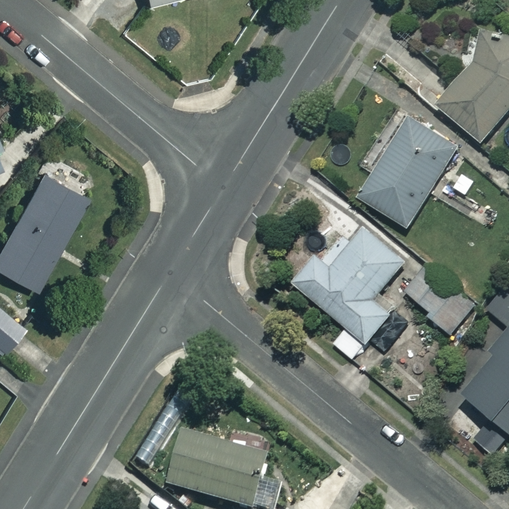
[(438,111),(479,144),(508,111),(508,34),(480,30),(475,65),(438,111)]
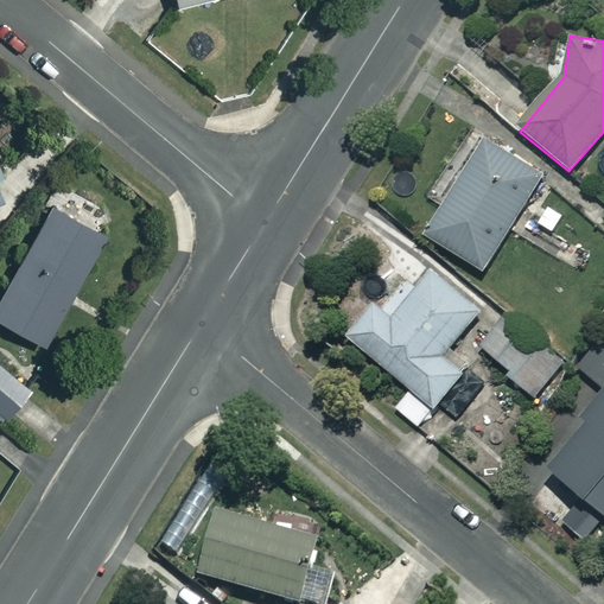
[(542,180),(488,142),(424,234),(478,272),(542,180)]
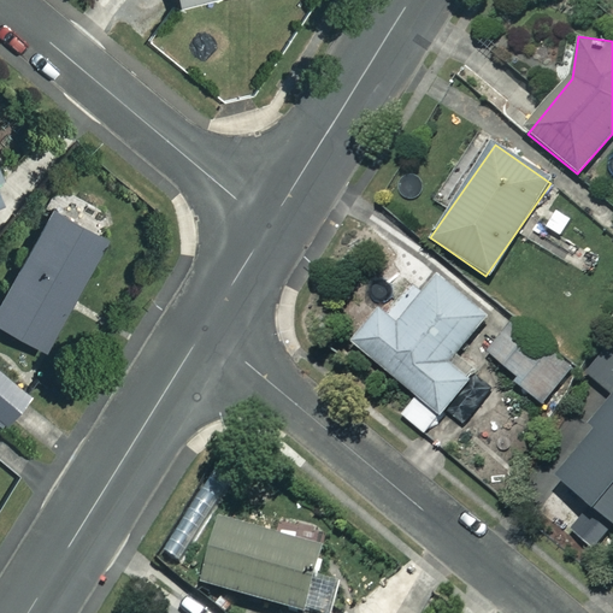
[(87,213),(51,194),(0,286),(0,328),(36,347),(98,236),(80,225),(87,213)]
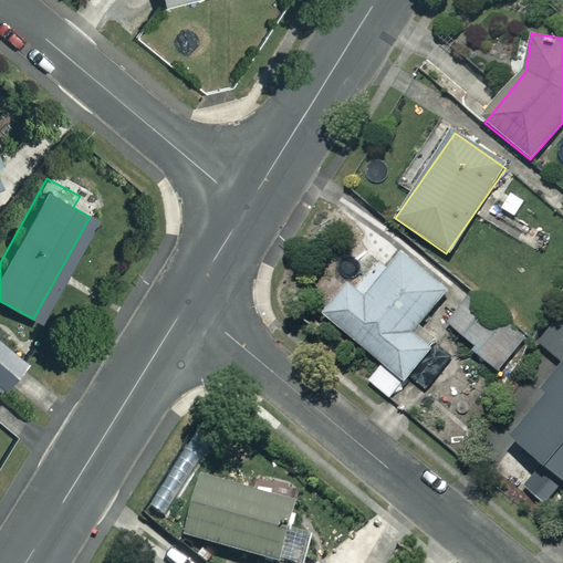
[(546,216),(511,195),(500,212),(535,235),(546,216)]
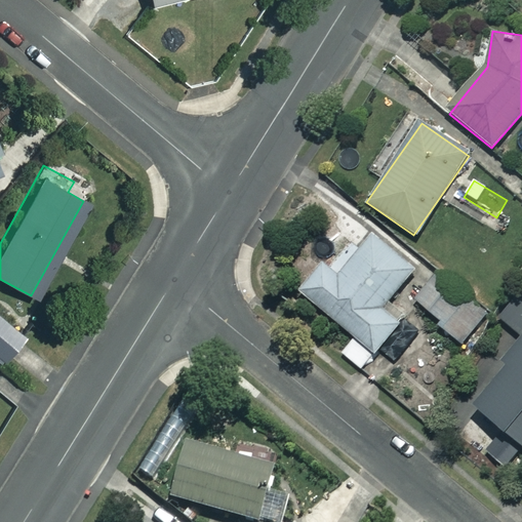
[(354,334),(337,356),(360,373),(403,317),(386,304),(414,267),(370,232),(336,276),(320,264),(298,291),(354,334)]
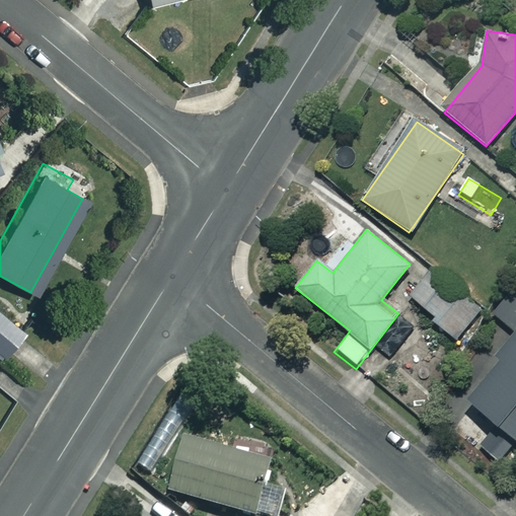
[(434,270),(411,295),(435,317),(432,320),(454,341),(481,311),(434,270)]
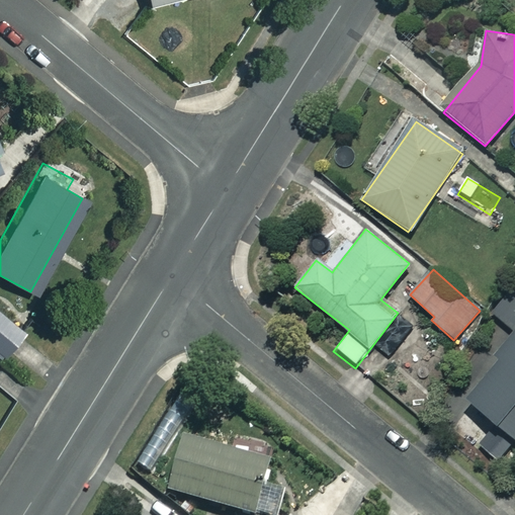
[(514,330),(514,288),(493,313),(513,332),(514,330)]
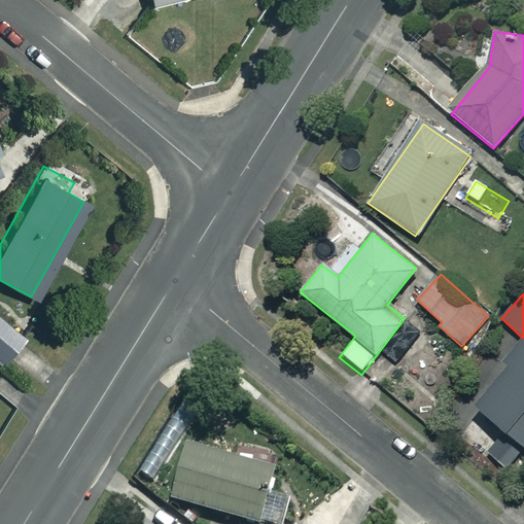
[(0,356),(18,336),(0,321),(0,356)]
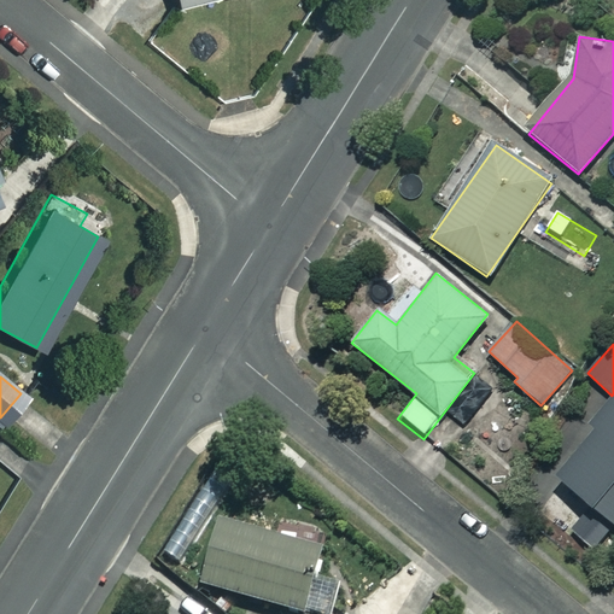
[(613,402),(554,469),(613,522),(613,402)]
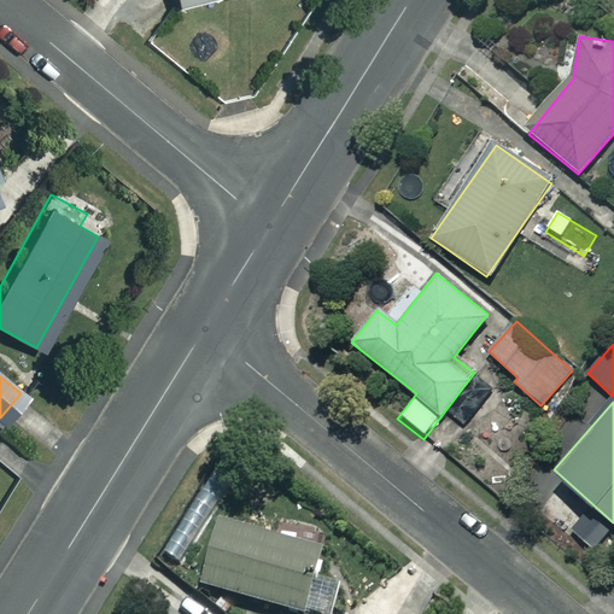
[(316,548),(216,519),(197,588),(287,613),(328,613),(335,591),(307,583),(316,548)]
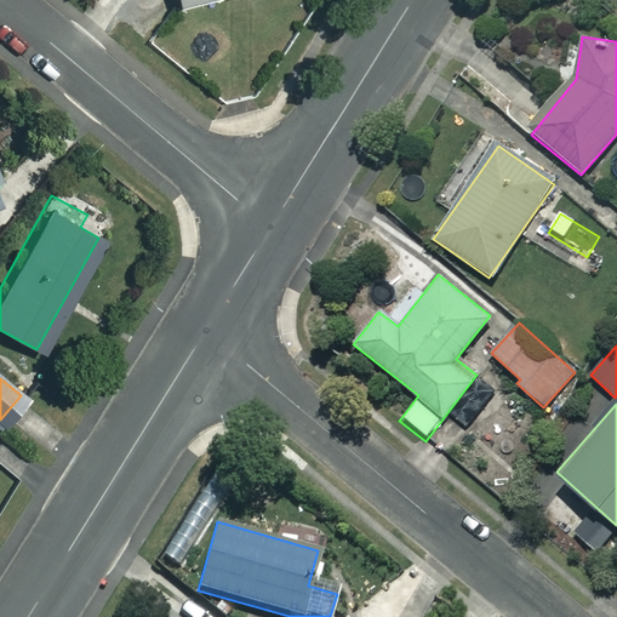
All buildings are outlined.
